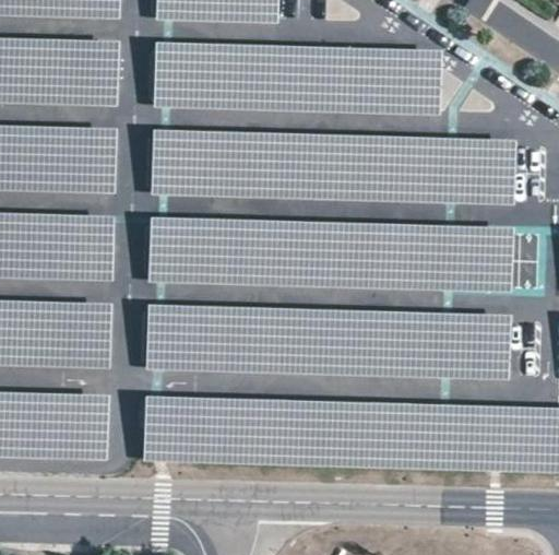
[(0,0),(0,10),(121,13),(121,0),(0,0)]
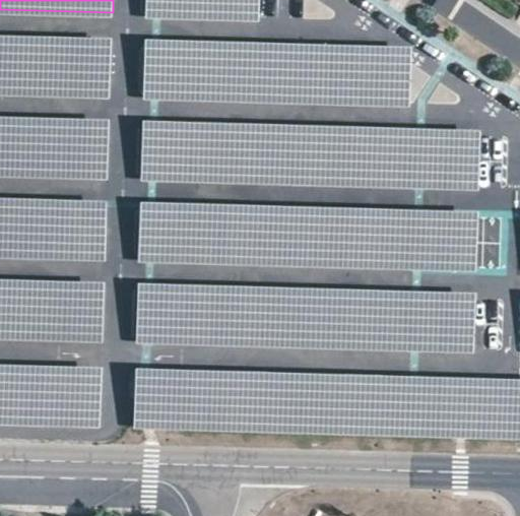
[(145,0),(145,17),(257,20),(257,0),(145,0)]
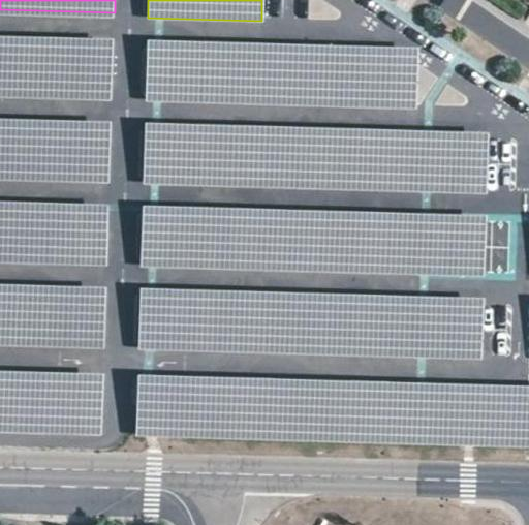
[(114,37),(0,33),(0,93),(112,97),(114,37)]
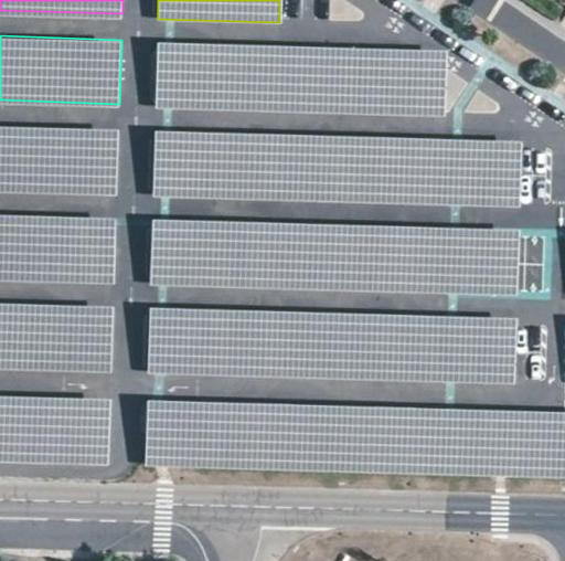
[(443,50),(157,42),(155,107),(441,114),(443,50)]
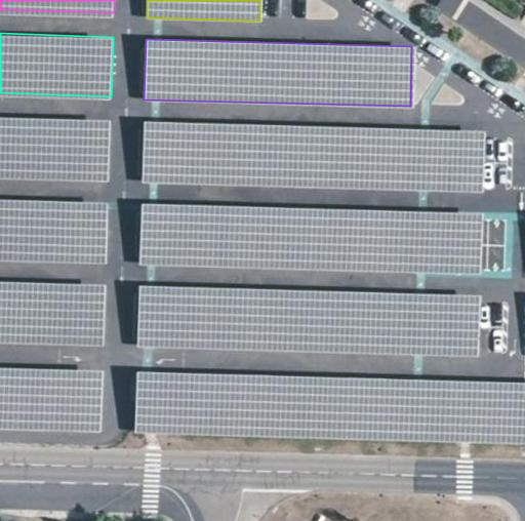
[(111,120),(0,117),(0,175),(109,179),(111,120)]
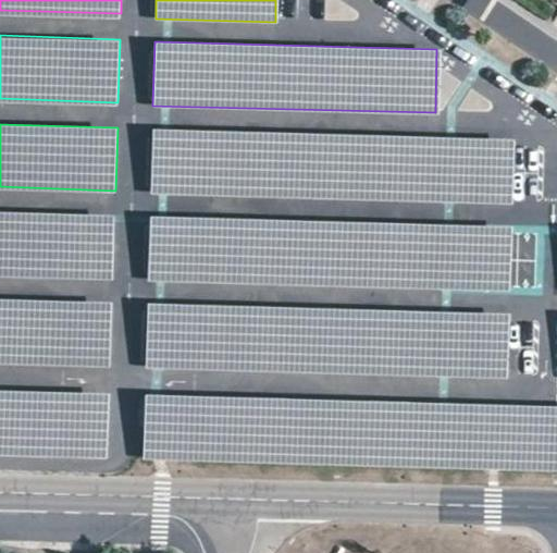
[(515,138),(151,128),(150,192),(512,201),(515,138)]
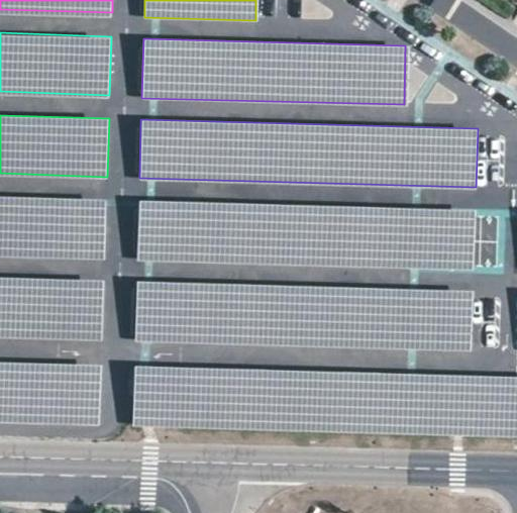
[(106,200),(0,197),(0,254),(104,259),(106,200)]
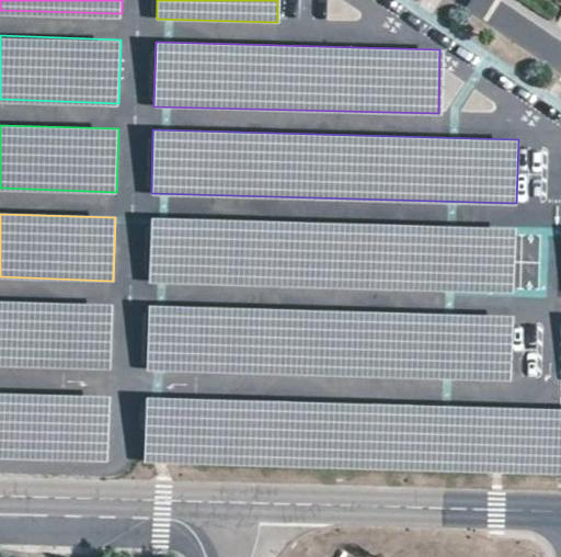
[(514,230),(148,220),(147,284),(512,294),(514,230)]
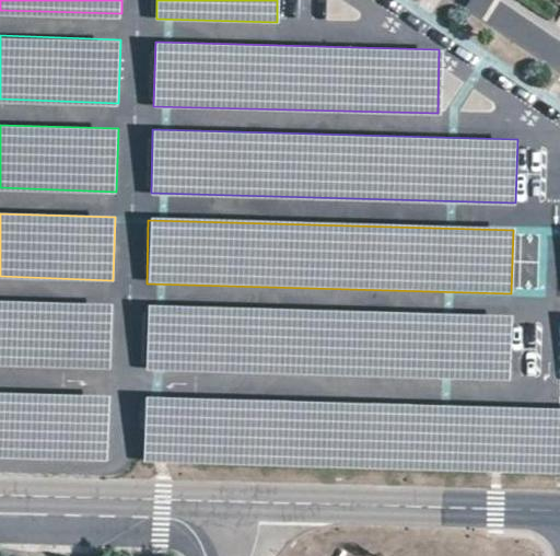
[(115,302),(0,299),(0,361),(113,366),(115,302)]
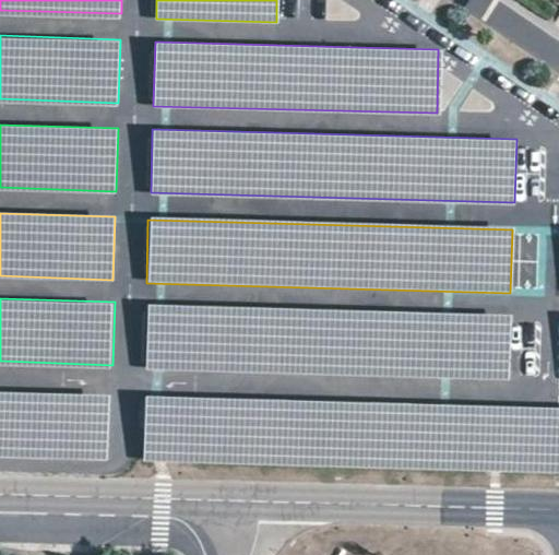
[(510,315),(146,305),(145,367),(509,377),(510,315)]
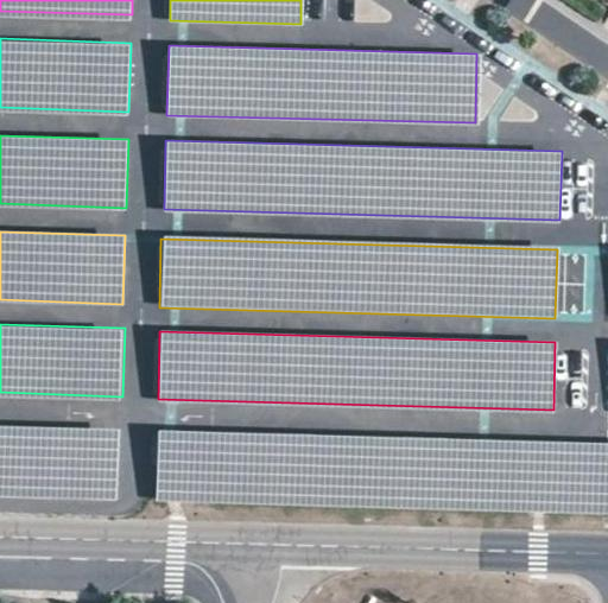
[(122,427),(0,420),(0,493),(120,497),(122,427)]
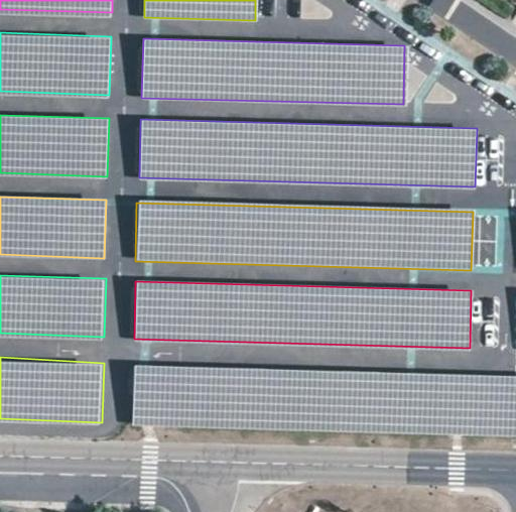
[(515,376),(133,366),(132,425),(515,435),(515,376)]
